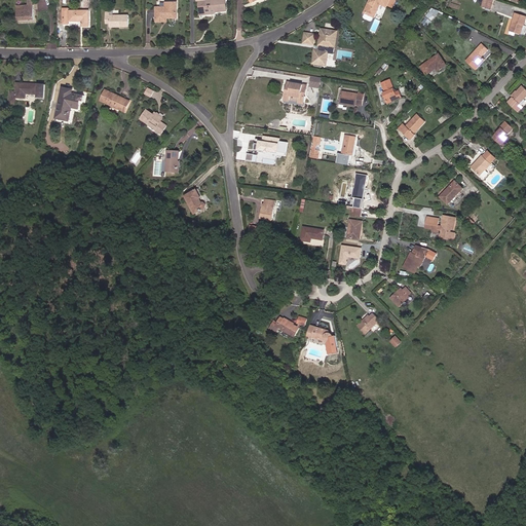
[(227,11),(226,0),(209,0),(207,0),(205,0),(198,0),(199,2),(200,13),(213,12),(213,10),(216,9),(216,12),(227,11)]
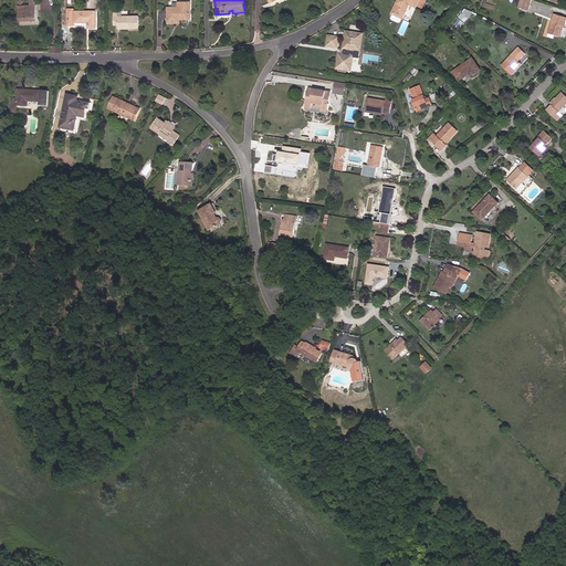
[(420,0),(399,0),(398,3),(397,3),(392,13),(394,14),(391,18),(392,20),(399,22),(400,22),(402,19),(404,19),(410,4),(417,8),(418,6),(420,0)]
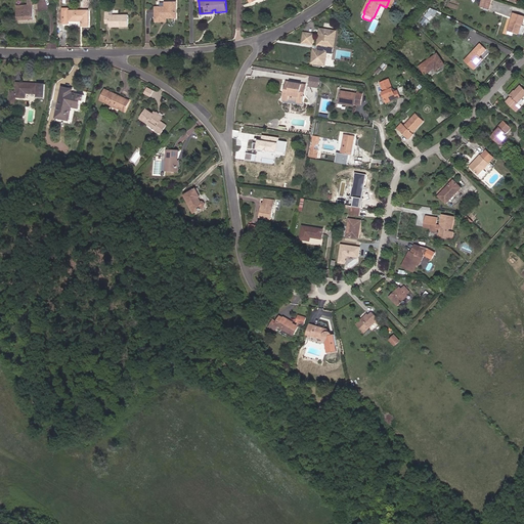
[(489,9),(491,0),(482,0),(480,7),(489,9)]
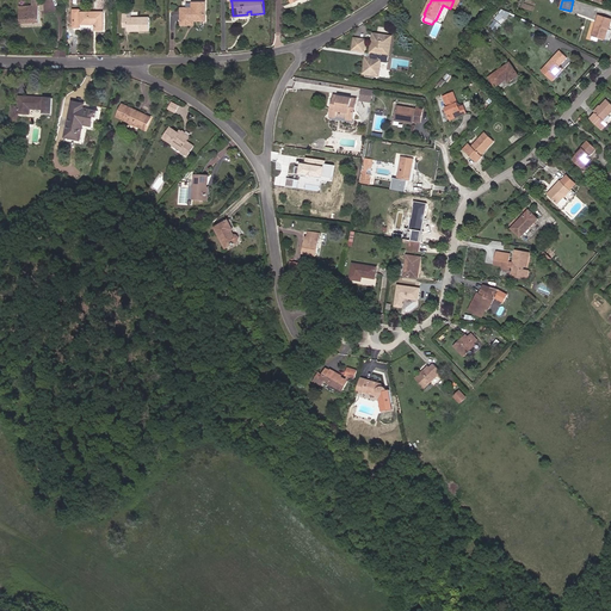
[(205,19),(205,2),(193,2),(193,8),(181,8),(181,25),(192,25),(192,18),(195,18),(195,19),(205,19)]
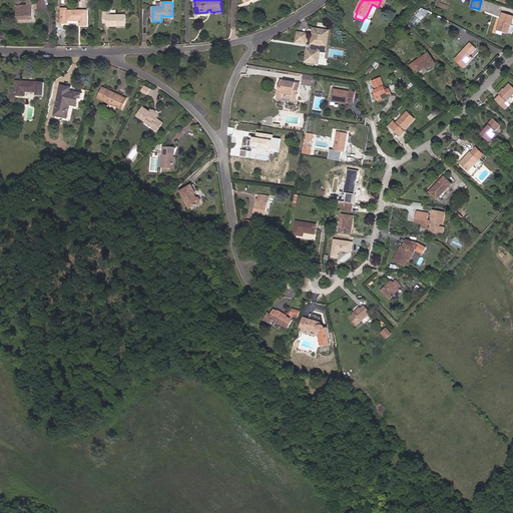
[(34,19),(33,5),(27,5),(16,6),(18,20),(34,19)]
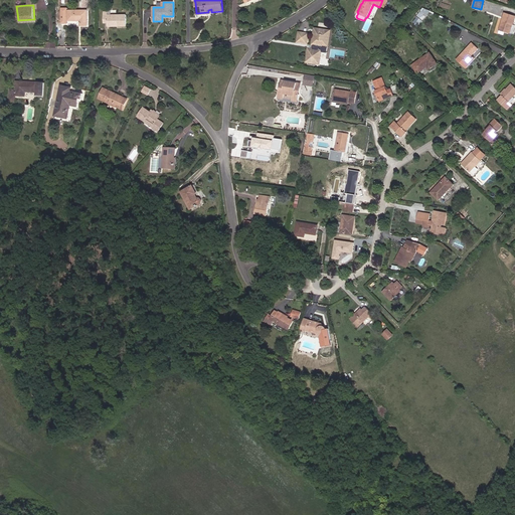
[(88,26),(88,11),(67,11),(67,8),(62,8),(62,23),(67,23),(67,21),(72,21),(80,21),(80,25),(80,26),(88,26)]
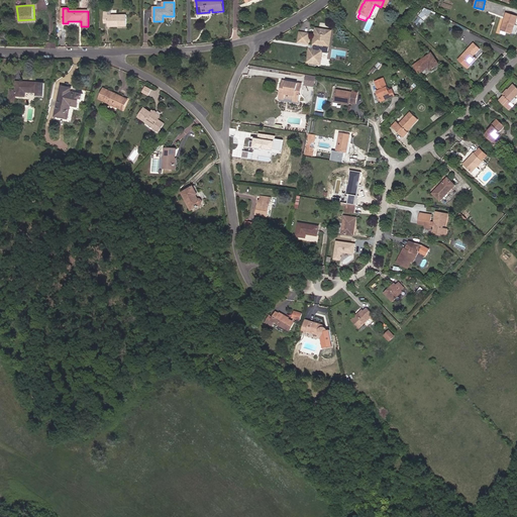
[(127,26),(127,15),(112,15),(112,10),(104,10),(104,23),(108,23),(108,25),(117,25),(117,26),(127,26)]
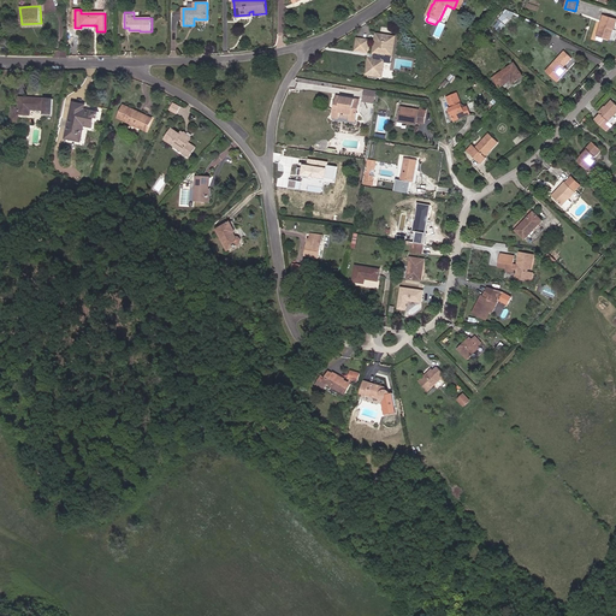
[(509,21),(510,18),(504,13),(499,19),(507,24),(509,21)]
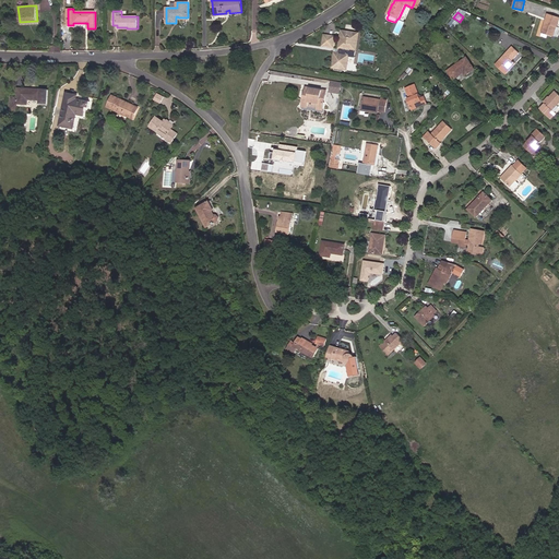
[(557,27),(558,20),(558,16),(548,14),(542,33),(554,36),(557,27)]
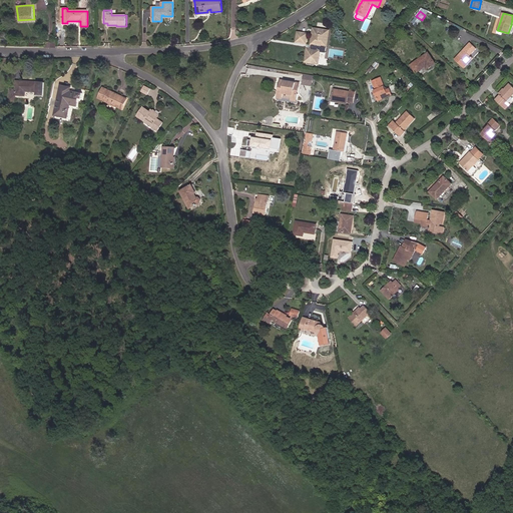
[(327,46),(329,31),(314,29),(312,43),(312,46),(311,49),(308,49),(306,61),(308,62),(315,63),(319,63),(320,52),(321,45),(327,46)]
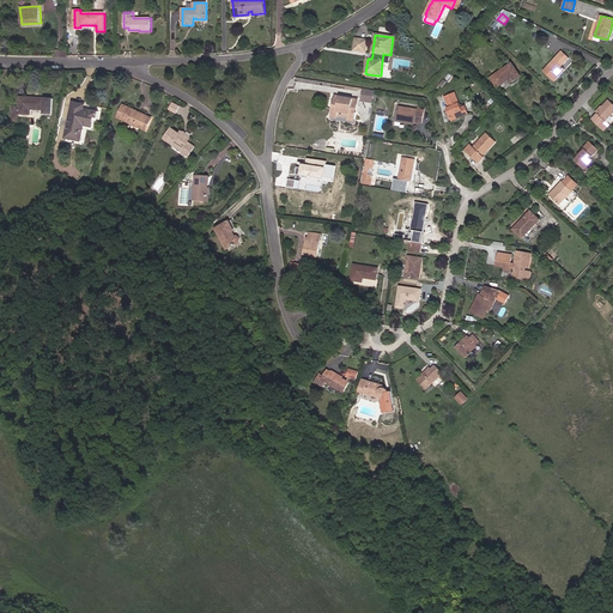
[(365,48),(366,41),(356,38),(354,46),(362,47),(362,50),(363,50),(363,48),(365,48)]
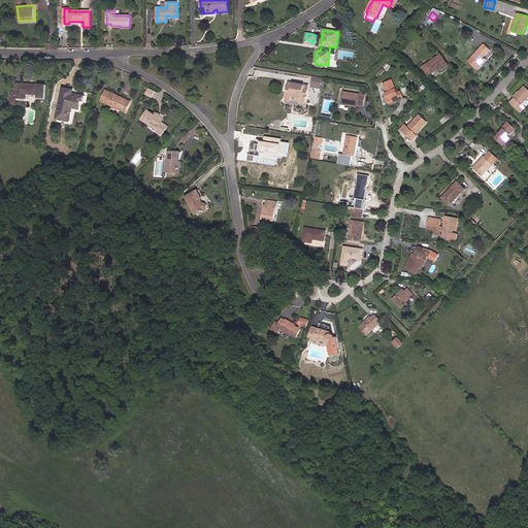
[(484,57),(491,51),(484,43),(472,57),(479,63),(484,57)]
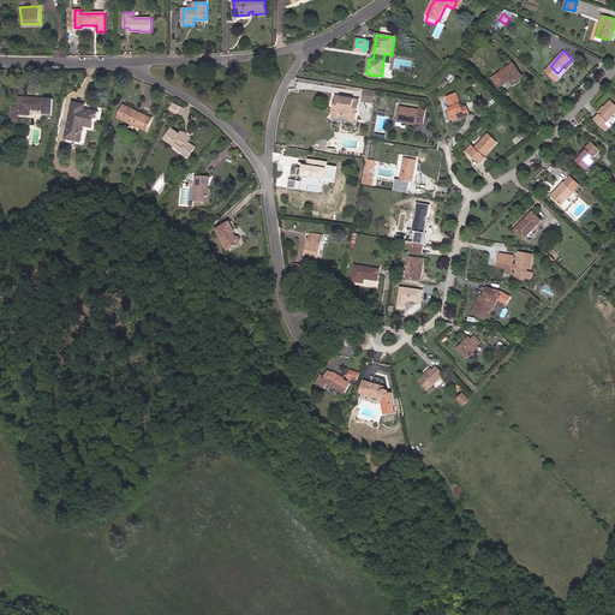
[(523,76),(514,64),(493,78),(500,88),(511,81),(513,83),(523,76)]
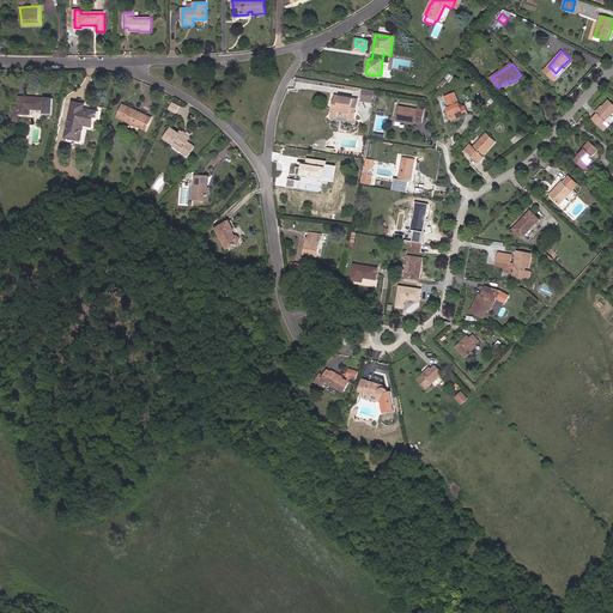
[(554,82),(565,70),(562,66),(556,73),(548,66),(544,71),(554,82)]
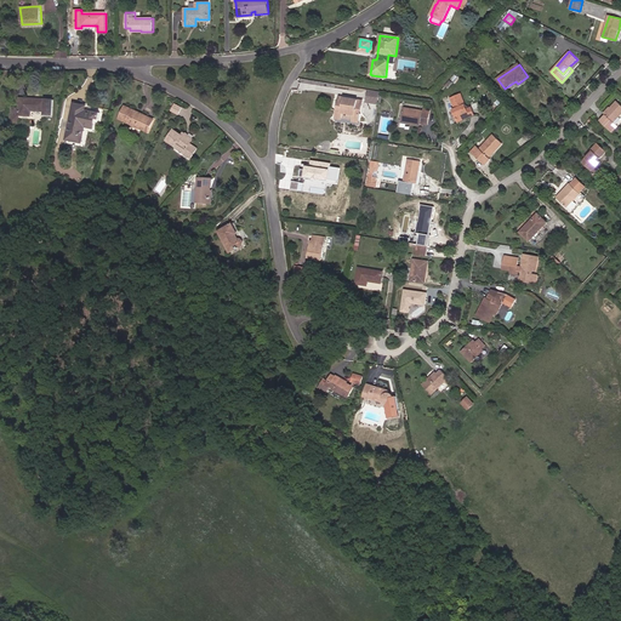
[(380,96),(381,92),(369,90),(366,102),(379,104),(380,96)]
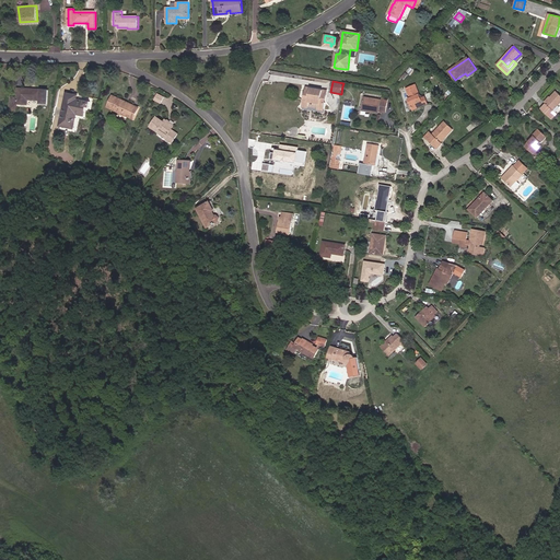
[(429,104),(426,96),(421,98),(416,85),(407,89),(409,95),(411,94),(412,97),(410,98),(409,98),(412,107),(423,103),(424,105),(429,104)]
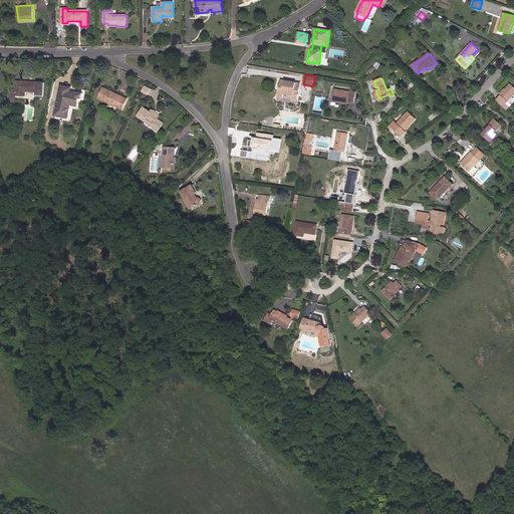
[(299,94),(297,94),(299,83),(282,80),(281,87),(279,87),(278,96),(298,100),(299,94)]
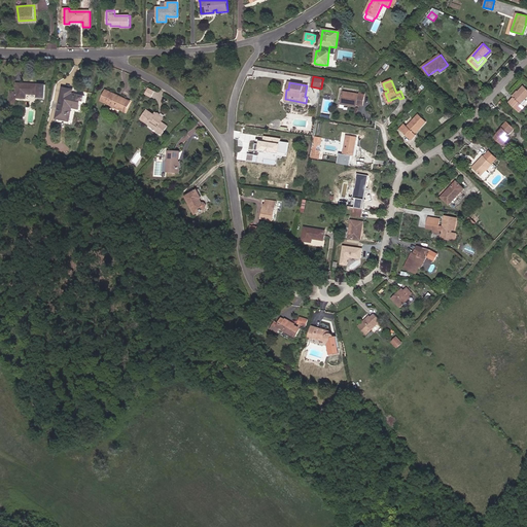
[(45,95),(45,84),(16,83),(16,92),(10,91),(9,103),(15,104),(16,98),(26,99),(27,94),(27,93),(29,93),(29,94),(38,95),(45,95)]
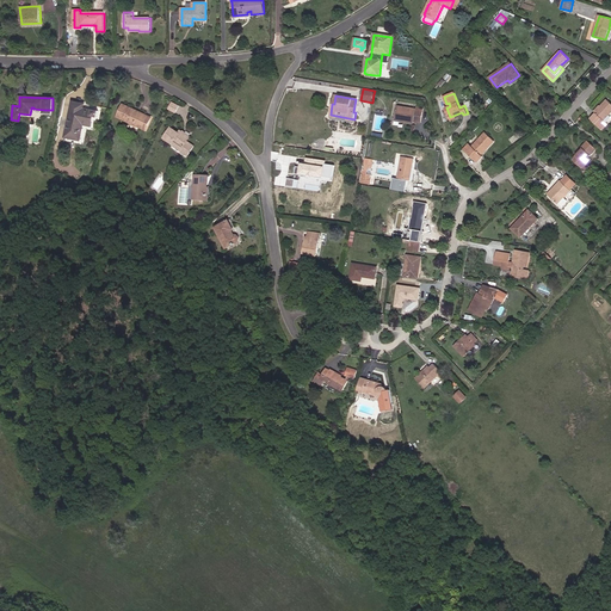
[(603,123),(610,113),(610,103),(608,100),(600,106),(596,112),(596,113),(591,119),(603,130),(606,127),(603,123)]
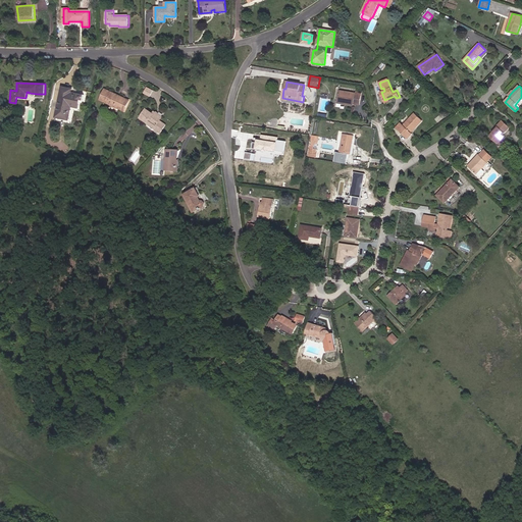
[(150,97),(153,91),(147,87),(144,94),(150,97)]
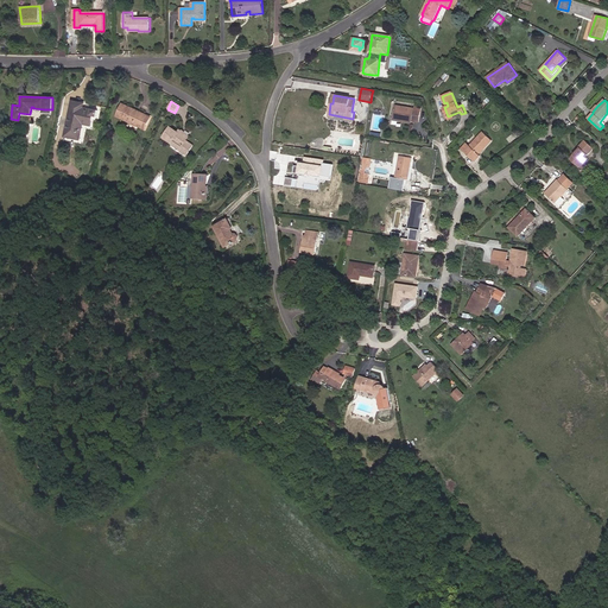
[(147,125),(151,118),(122,105),(116,116),(140,127),(143,122),(147,125)]
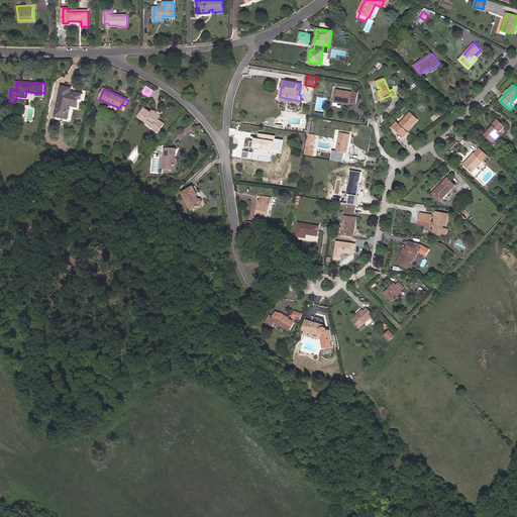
[(78,107),(80,99),(83,99),(84,94),(79,93),(71,92),(61,90),(56,116),(66,118),(68,111),(70,112),(71,105),(78,107)]
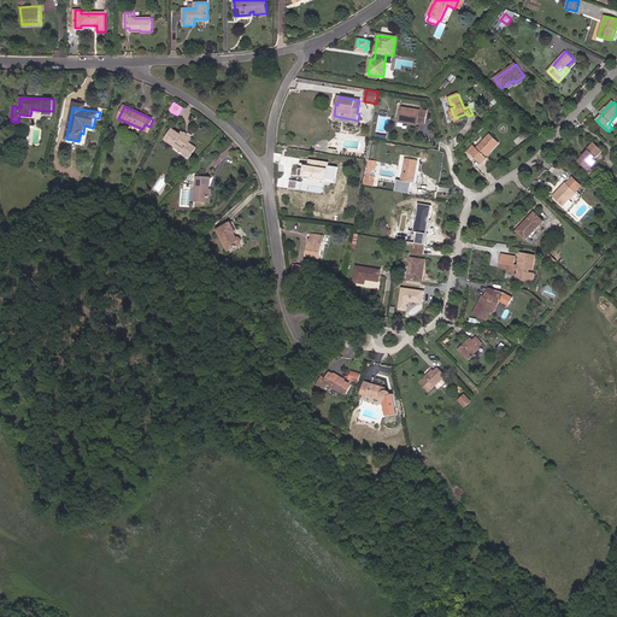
[(425,124),(428,112),(421,111),(401,107),(399,119),(409,121),(407,123),(418,124),(418,123),(425,124)]
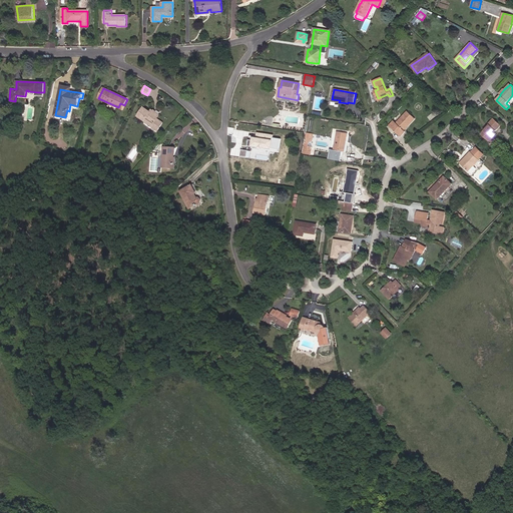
[(157,118),(159,115),(151,109),(150,111),(143,107),(137,116),(144,121),(145,119),(153,124),(151,126),(158,131),(163,123),(157,118)]
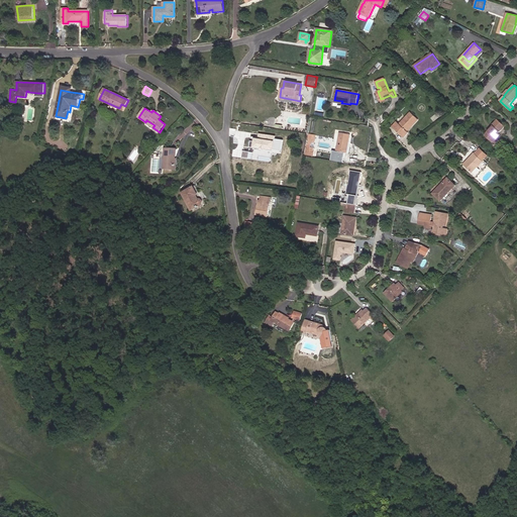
[(413,126),(419,119),(411,112),(400,124),(395,129),(404,137),(409,132),(408,131),(407,130),(412,125),(413,126)]
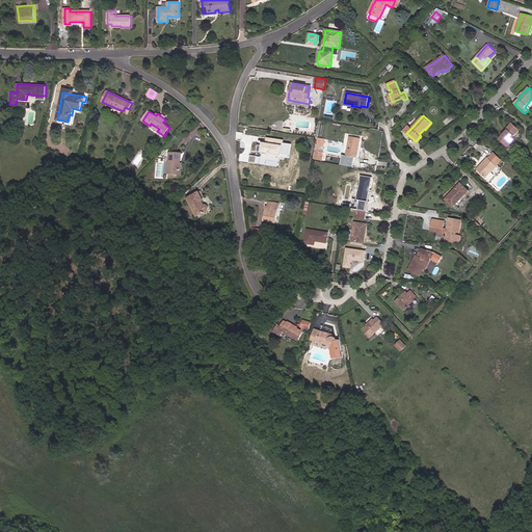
[(513,137),(520,130),(512,123),(507,129),(508,130),(505,133),(499,139),(500,139),(507,147),(514,138),(513,137)]
